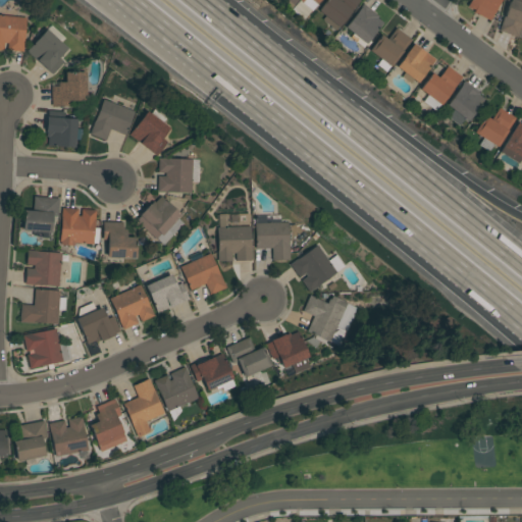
[(320,0),(317,4),(319,5),(309,18),(306,16),(307,15),(306,14),(310,10),(299,1),(292,9),(286,5),(290,1),(288,0),(320,0)]
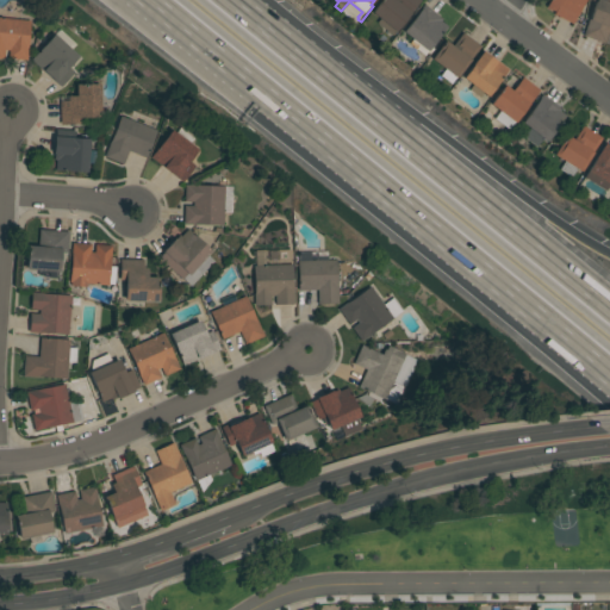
[(421,0),(397,31),(393,36),(377,23),(380,19),(372,13),(381,0),(421,0)]
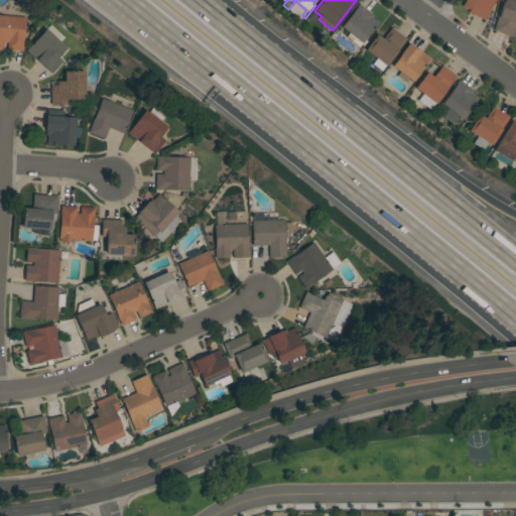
[(469,13),(470,10),(462,7),(465,0),(494,0),(484,20),(469,13)]
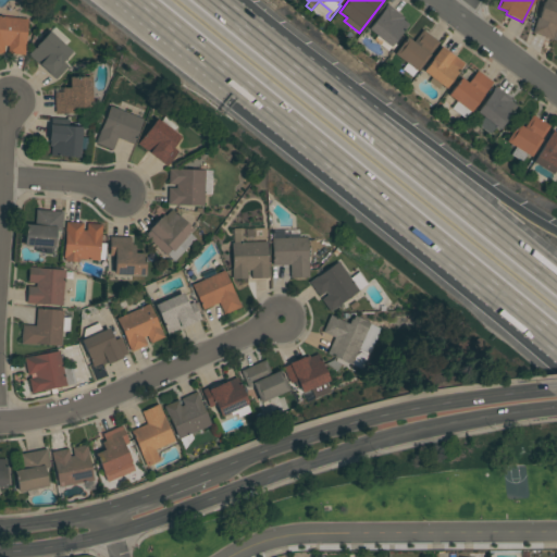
[(532,33),(543,1),(541,0),(555,0),(555,2),(556,2),(556,26),(553,40),(532,33)]
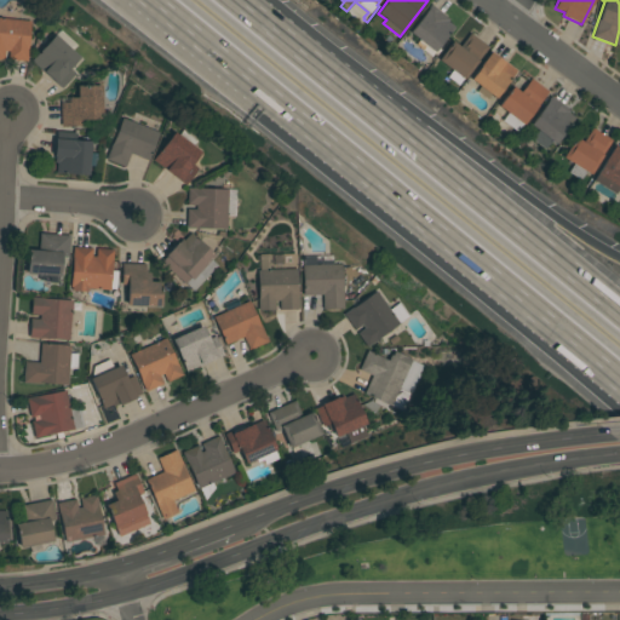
[(434,53),(411,33),(429,10),(428,9),(431,5),(449,19),(448,22),(455,28),(434,53)]
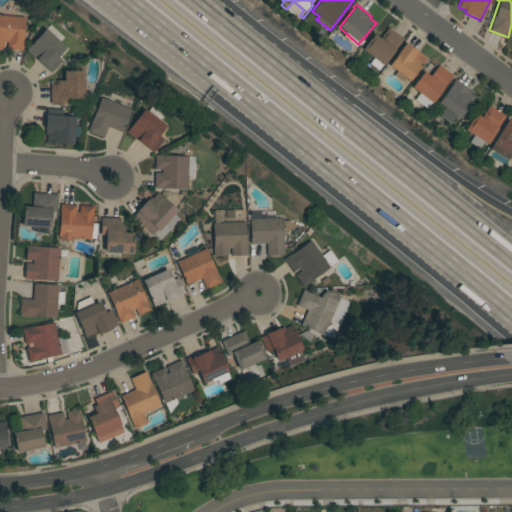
[(0,14),(25,18),(23,41),(24,41),(23,51),(7,49),(7,43),(4,43),(3,49),(1,48),(1,50),(0,49),(0,14)]
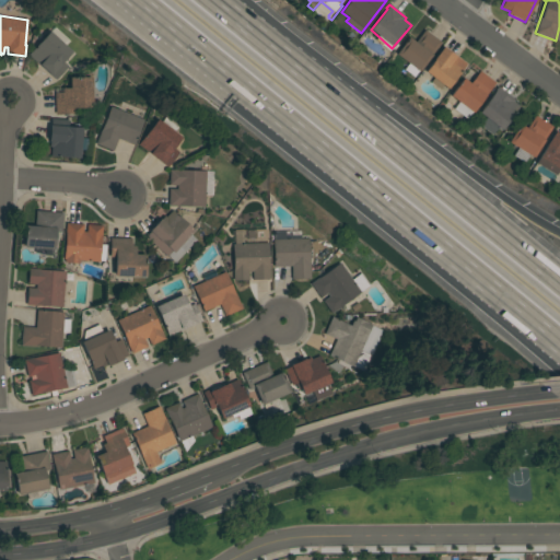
[(396,55),(408,37),(416,43),(424,30),(442,43),(419,72),(396,55)]
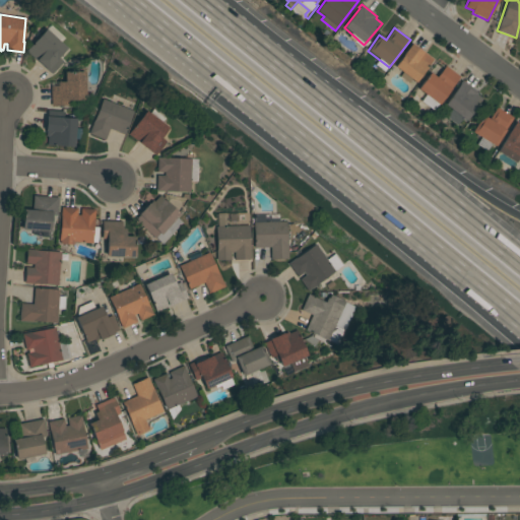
[(46,29),(67,49),(59,58),(63,62),(52,74),(26,51),(46,29)]
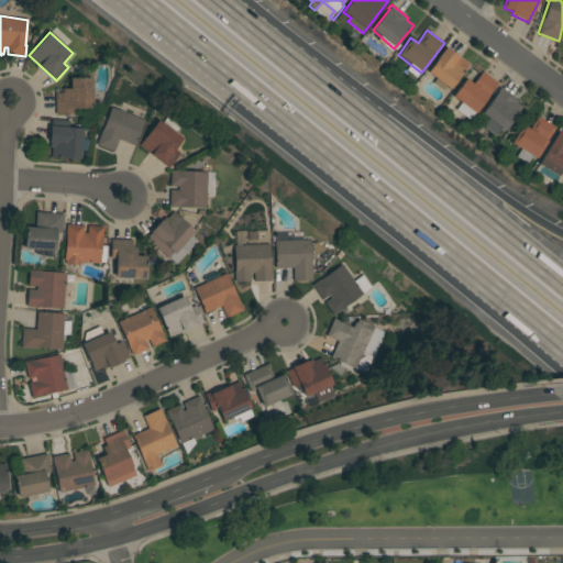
[(451,90),(445,87),(443,90),(433,84),(437,79),(428,73),(435,62),(445,47),(456,56),(457,55),(470,65),(451,90)]
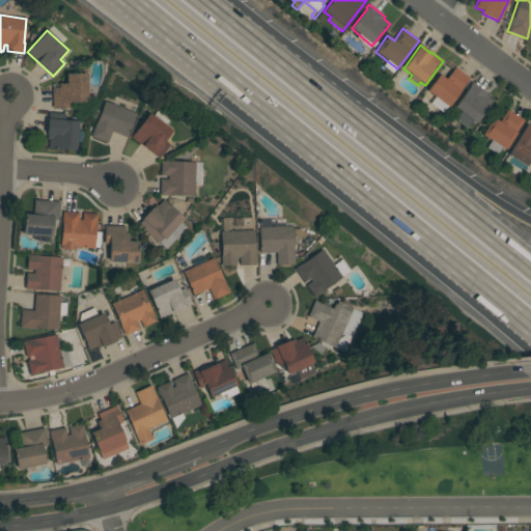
[(470,79),(448,108),(446,106),(441,112),(429,104),(435,96),(426,91),(439,74),(446,79),(455,67),(470,79)]
